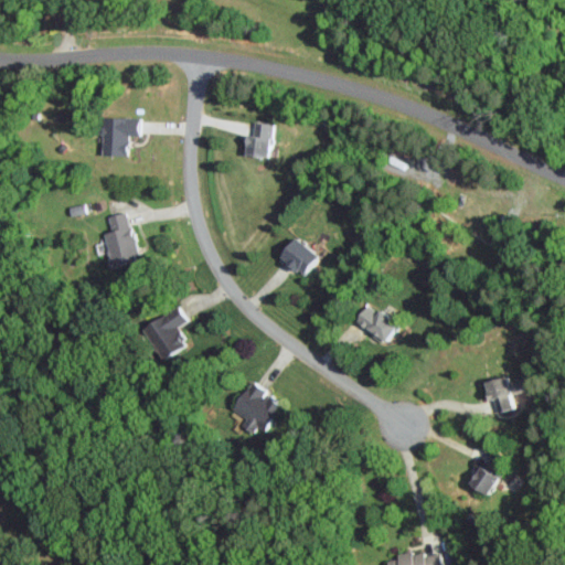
[(137,136),(137,117),(100,116),(99,155),(126,156),(126,135),(137,136)]
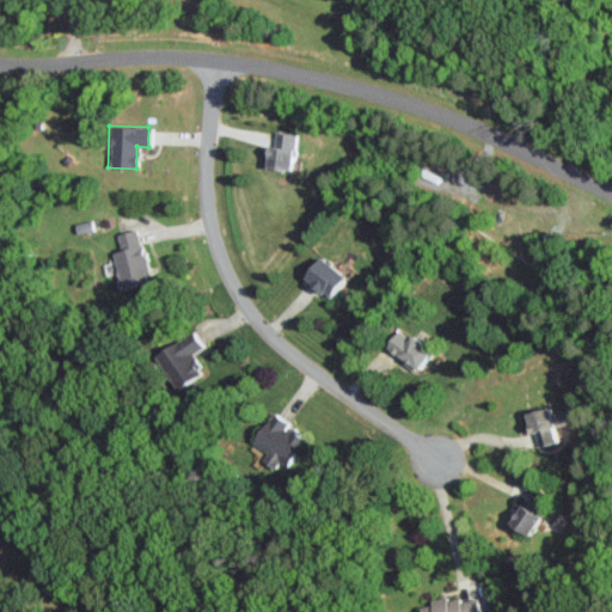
[(262,167),(289,171),(293,133),(275,130),(273,146),(265,146),(262,167)]
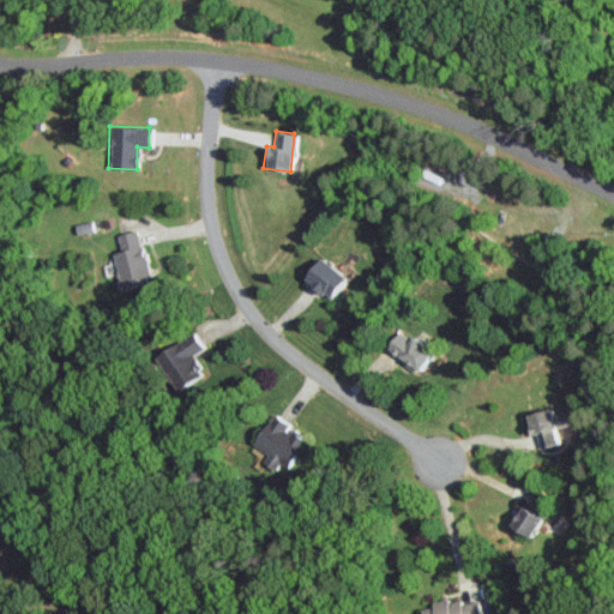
[(92,230),(90,222),(74,226),(77,235),(92,230)]
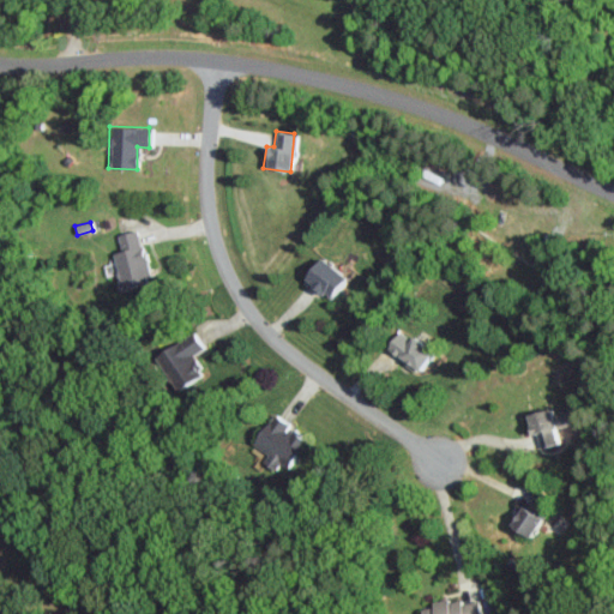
[(114,252),(126,290),(152,282),(137,229),(116,235),(121,251),(114,252)]
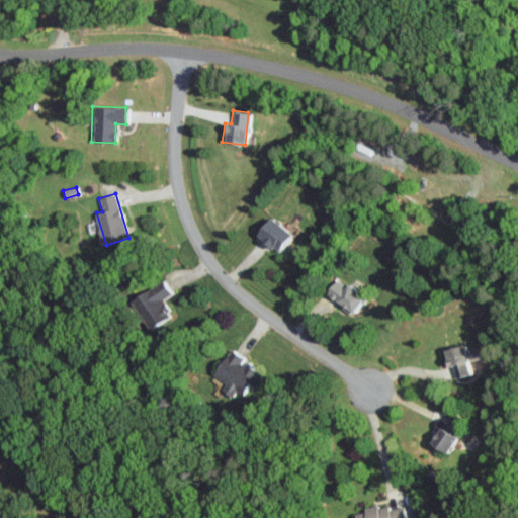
[(275,254),(291,237),(269,217),(253,234),(275,254)]
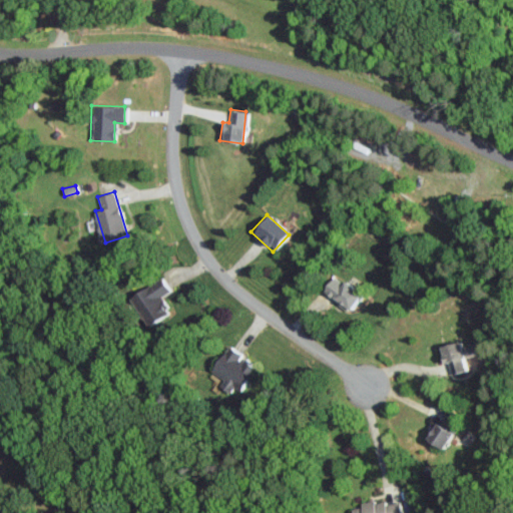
[(360,291),(331,276),(321,295),(349,310),(360,291)]
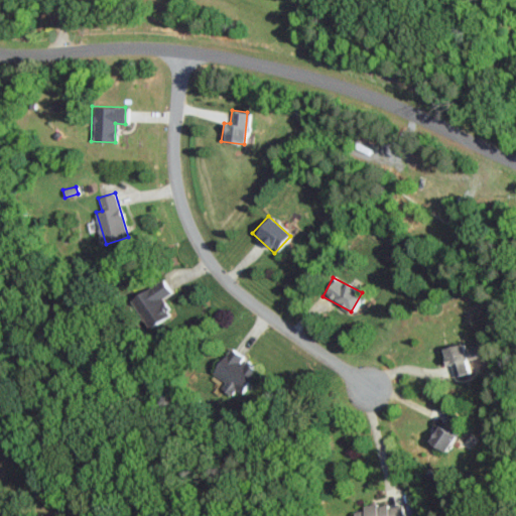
[(135,296),(152,326),(173,313),(164,296),(171,292),(164,279),(135,296)]
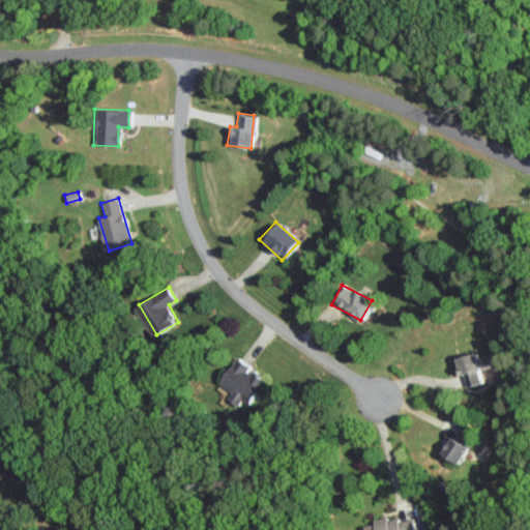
[(451,358),(455,375),(463,374),(466,386),(483,382),(480,370),(489,366),(487,356),(476,358),(474,353),(451,358)]
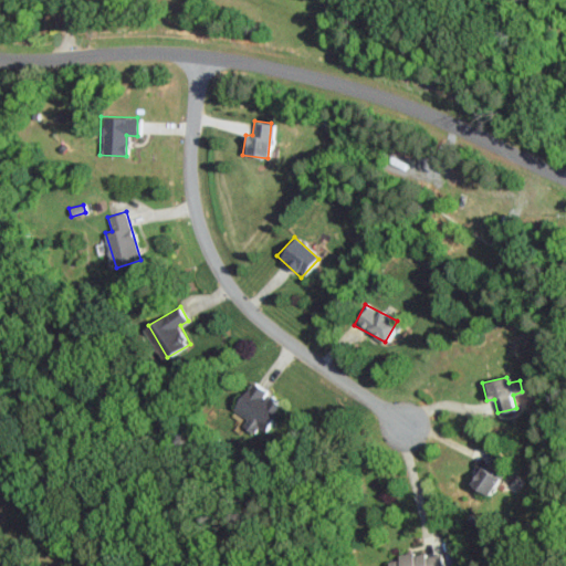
[(280,407),(264,395),(266,391),(253,380),(230,409),(260,432),(280,407)]
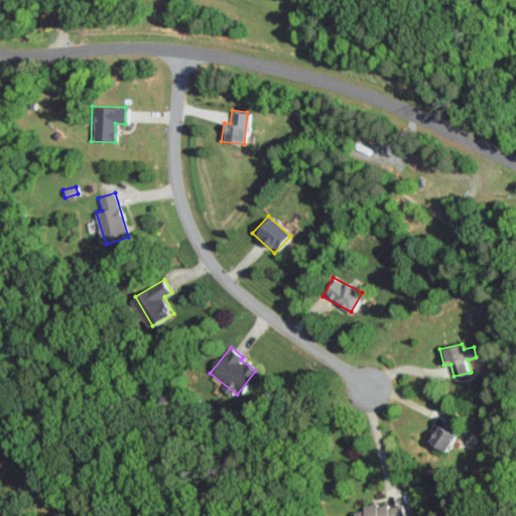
[(426,438),(440,453),(455,439),(440,424),(426,438)]
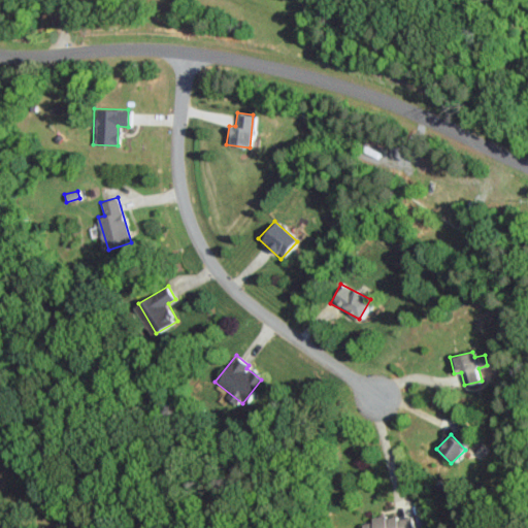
[(363,527),(414,527),(411,516),(397,520),(396,516),(385,518),(384,515),(370,518),(371,522),(362,524),(363,527)]
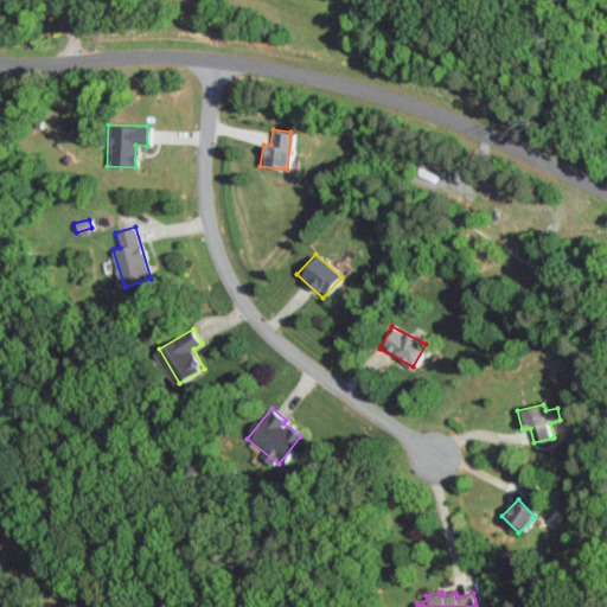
All buildings are outlined.
